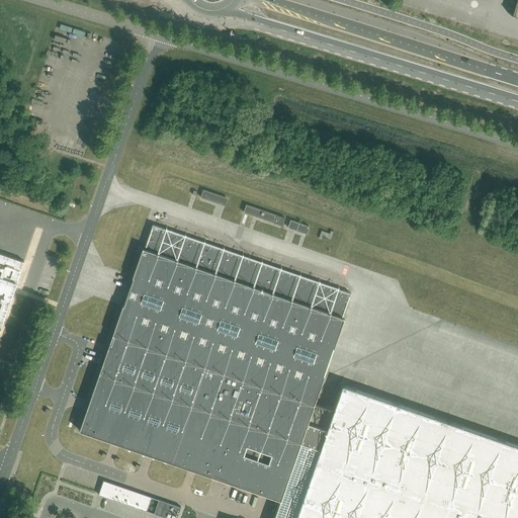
[(517,0),(516,0),(512,13),(507,12),(507,13),(517,16),(517,0)]
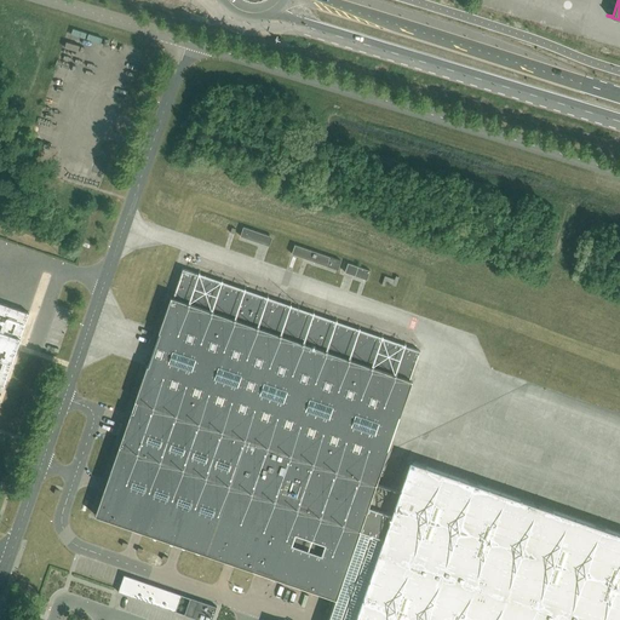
[(240,236),(264,244),(267,235),(244,227),(240,236)]
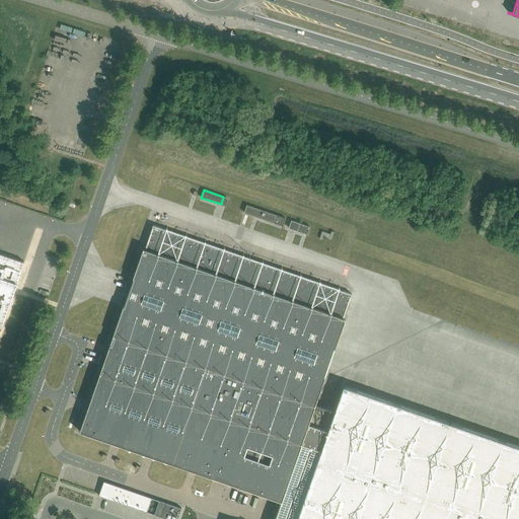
[(246,205),(244,212),(249,214),(254,216),(274,223),(283,226),(286,218),(276,215),(246,205)]
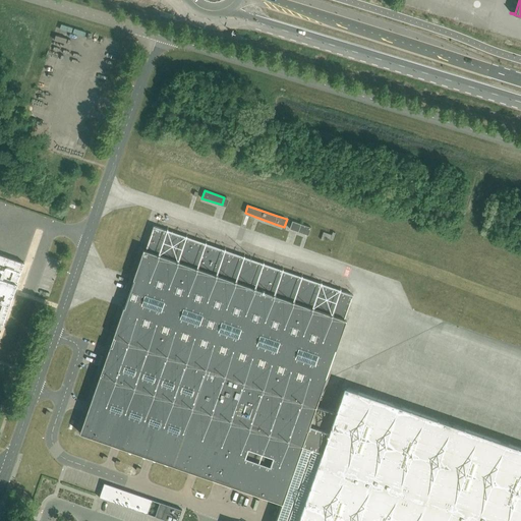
[(289,229),(308,235),(311,227),(292,221),(289,229)]
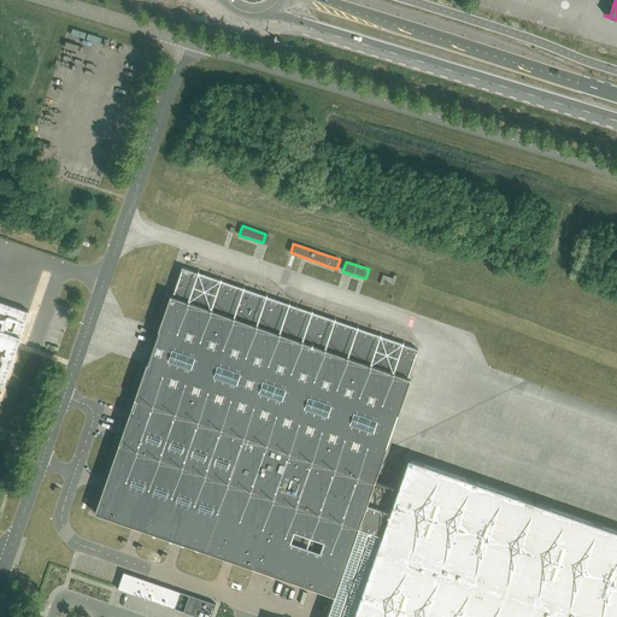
[(616,616),(616,529),(407,458),(398,489),(375,481),(386,451),(407,385),(406,385),(418,347),(182,266),(172,295),(170,295),(158,330),(159,331),(148,364),(146,363),(134,399),(136,399),(133,410),(130,409),(94,512),(106,517),(107,515),(244,562),(244,564),(300,583),(300,582),(335,593),(325,616),(616,616)]
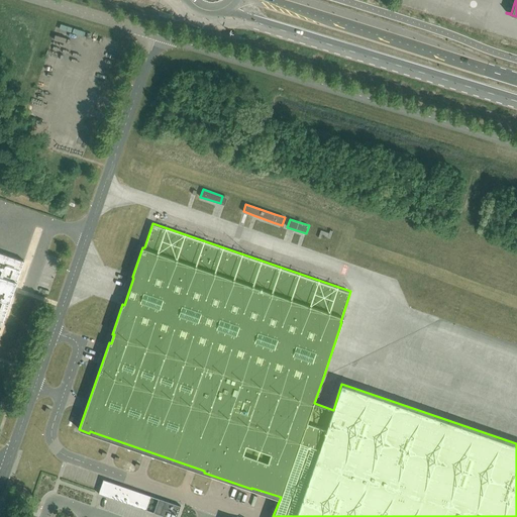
[(0,322),(2,324),(24,261),(0,252),(0,322)]
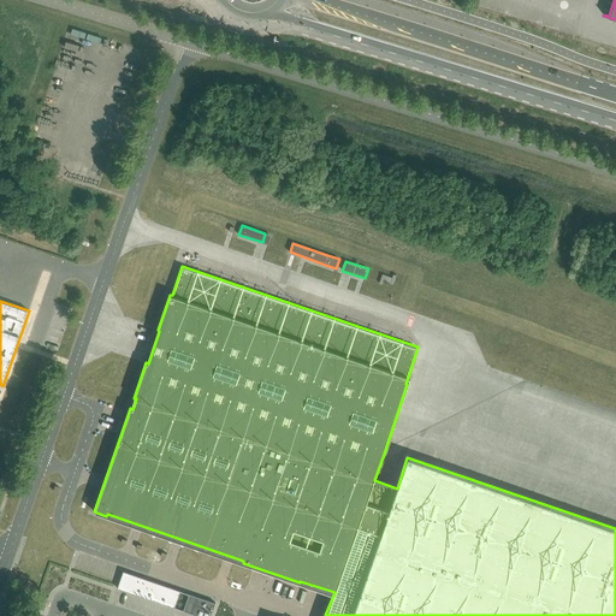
[(117,587),(199,615),(209,615),(215,603),(123,570),(117,587)]
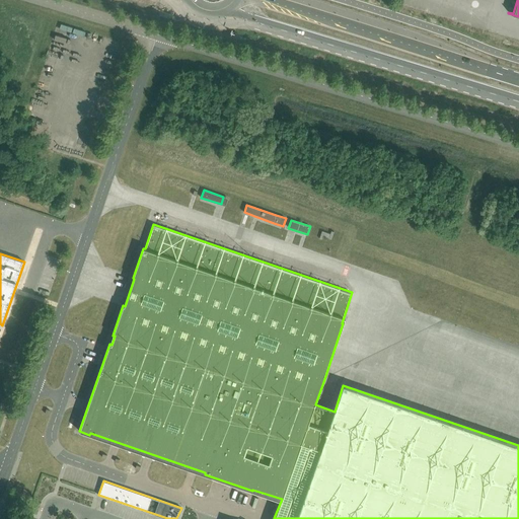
All buildings are outlined.
